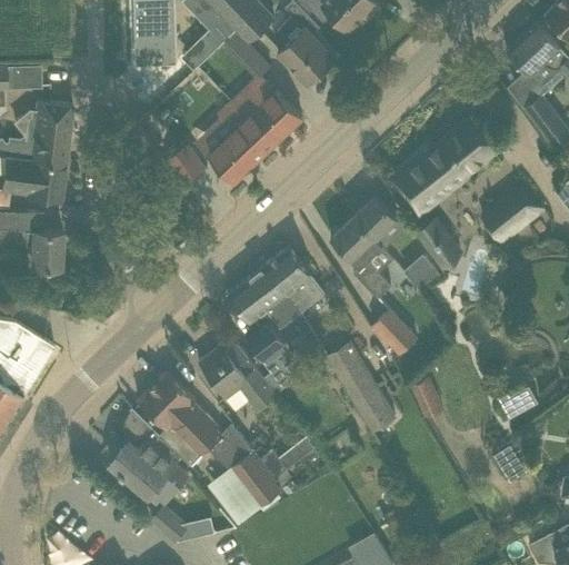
[(136,47),(136,66),(137,66),(137,65),(170,65),(170,0),(136,0),(136,47)]
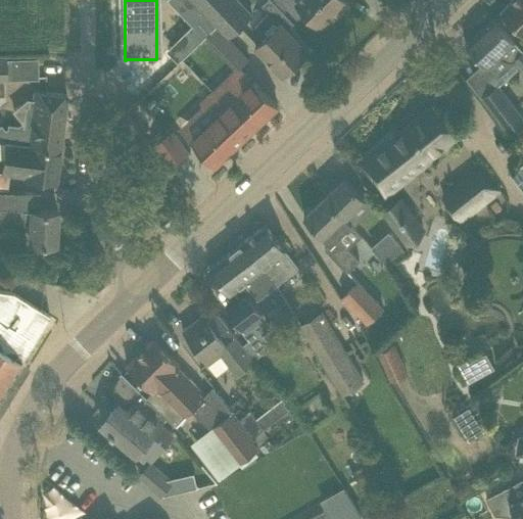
[(193,30),(171,50),(182,62),(216,31),(186,0),(184,0),(174,10),(193,30)]
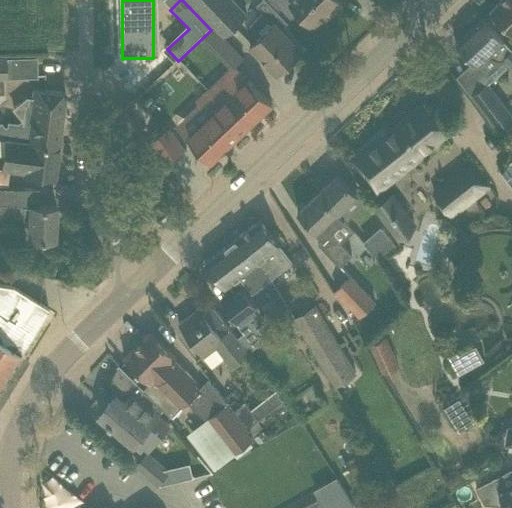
[(185,0),(223,40),(246,18),(229,0),(185,0)]
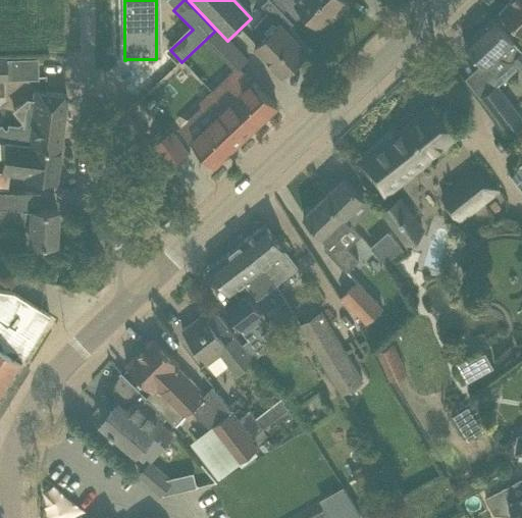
[(276,0),(282,6),(297,21),(305,13),(319,29),(334,14),(336,17),(349,6),(343,0),(298,0),(298,1),(297,0),(276,0)]
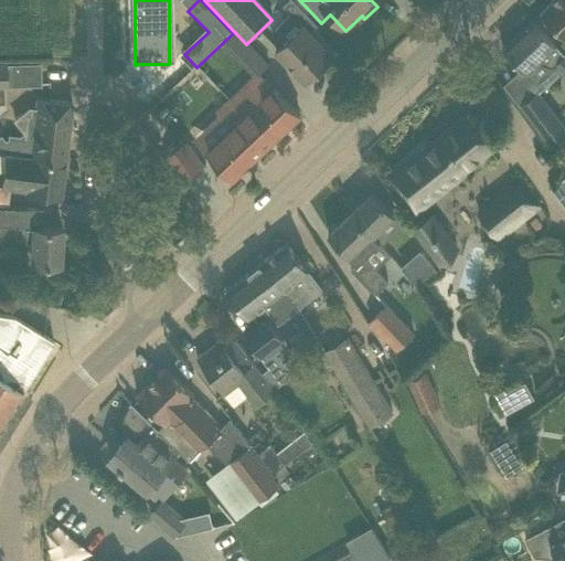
[(564,0),(556,0),(542,13),(564,38),(564,0)]
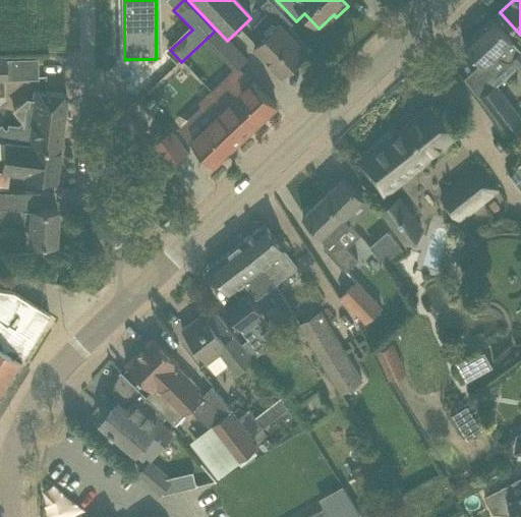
[(307,54),(293,40),(286,33),(293,24),(282,13),(276,7),(268,15),(254,27),(265,39),(254,49),(269,63),(283,78),(307,54)]
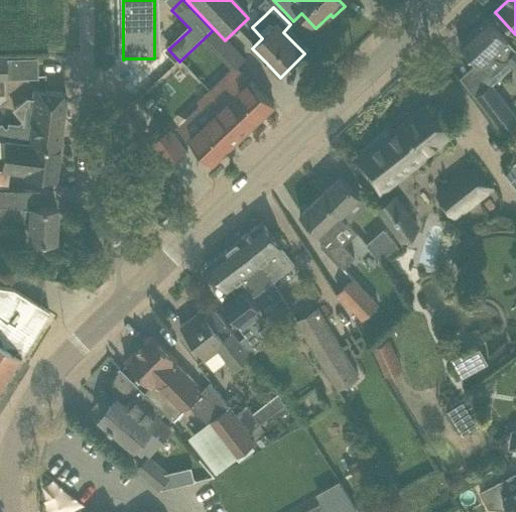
[(482,71),(495,58),(498,61),(505,64),(508,61),(515,70),(515,54),(515,55),(485,21),(459,46),(473,60),(482,71)]
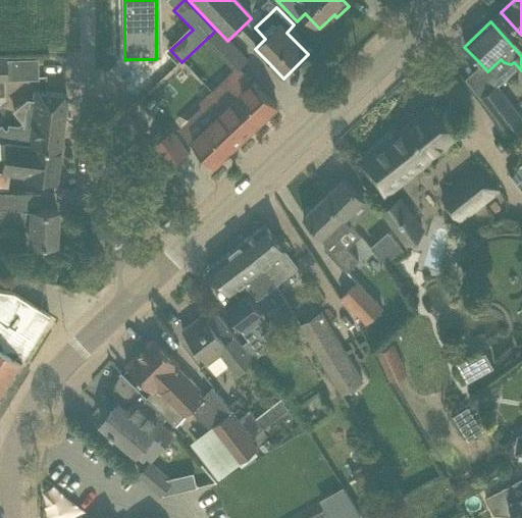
[(232,70),(244,61),(228,42),(217,50),(232,70)]
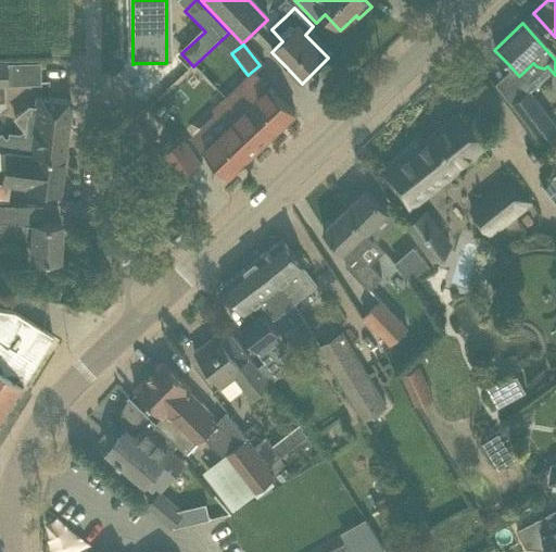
[(39,65),(7,65),(7,87),(40,87),(39,65)]
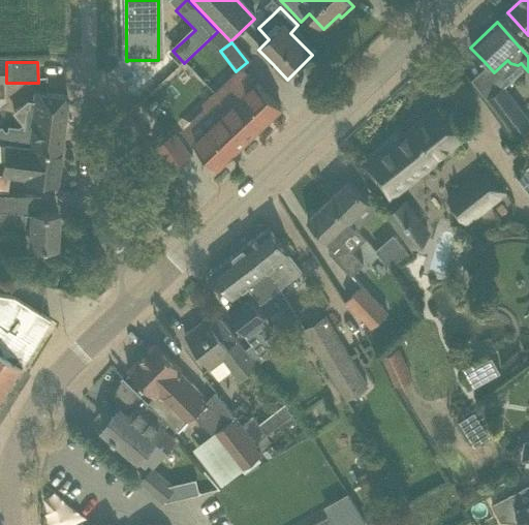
[(281,111),(242,70),(219,92),(205,106),(218,121),(194,143),(218,168),(281,111)]
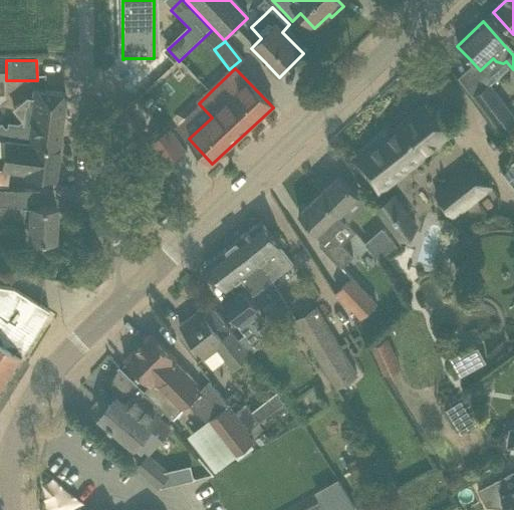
[(165,117),(197,94),(184,76),(152,99),(165,117)]
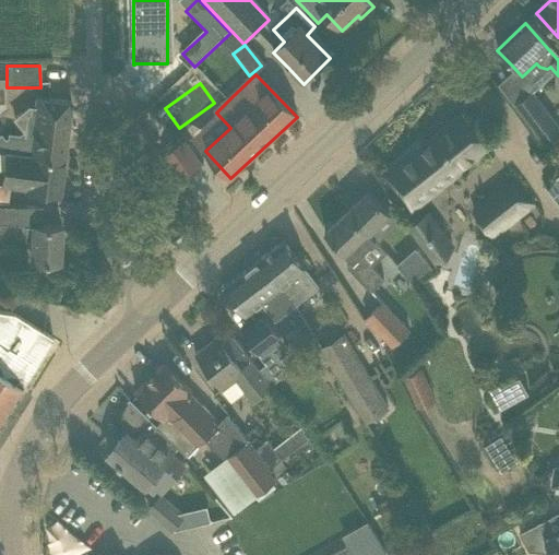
[(558,127),(533,94),(514,108),(546,148),(558,137),(558,127)]
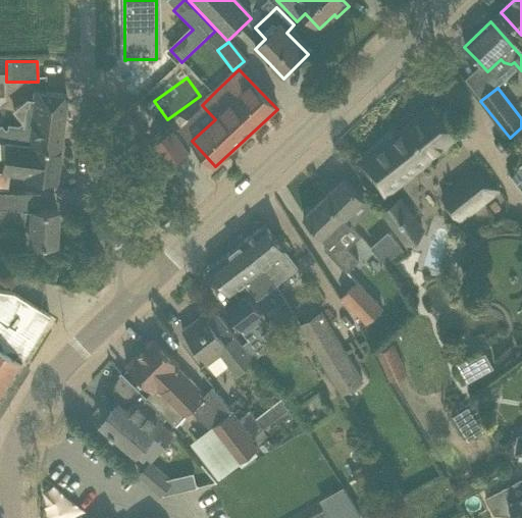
[(0,143),(60,150),(66,98),(34,94),(33,103),(27,102),(11,113),(20,125),(17,127),(7,126),(6,132),(4,132),(0,127),(0,126),(0,143)]
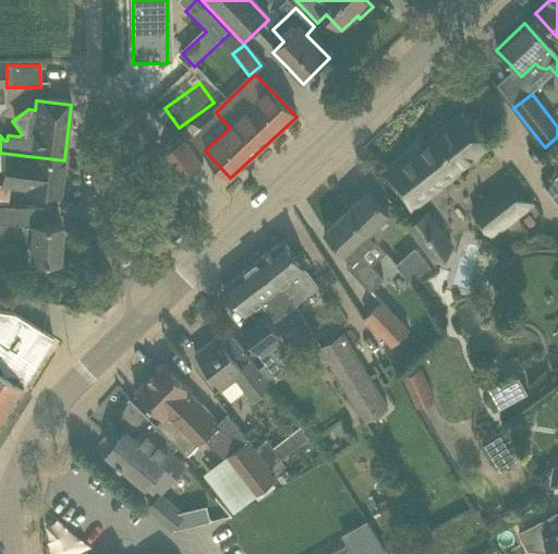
[(487,149),(463,118),(387,178),(412,208),(424,200),(426,203),(440,191),(438,188),(487,149)]
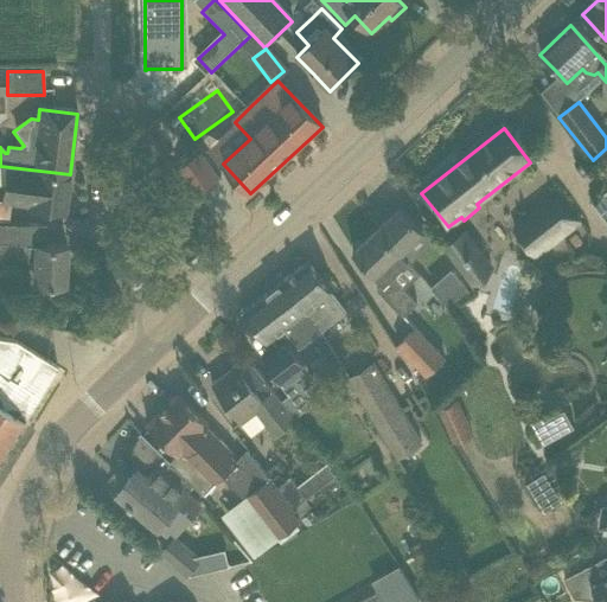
[(187,164),(177,171),(196,197),(205,190),(219,180),(206,161),(200,154),(187,164)]
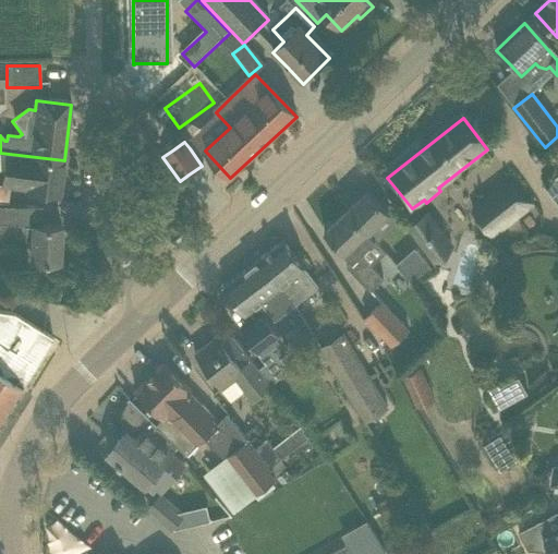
[(60,197),(64,160),(0,153),(0,171),(3,172),(1,189),(25,192),(25,194),(60,197)]
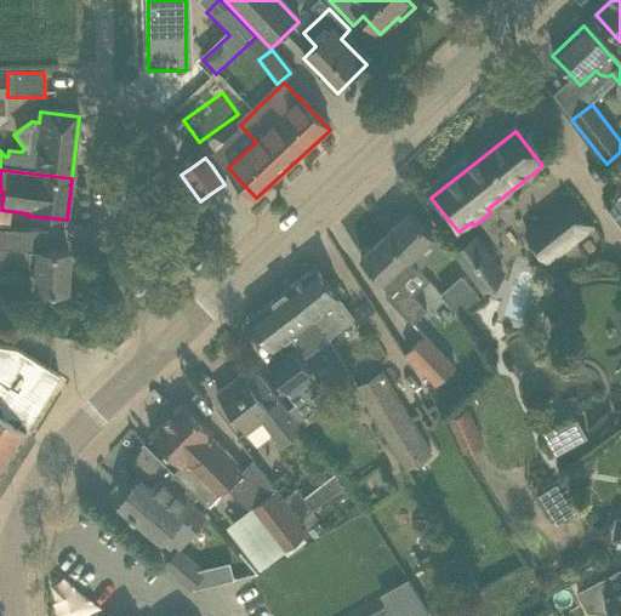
[(573,204),(528,239),(548,266),(593,231),(573,204)]
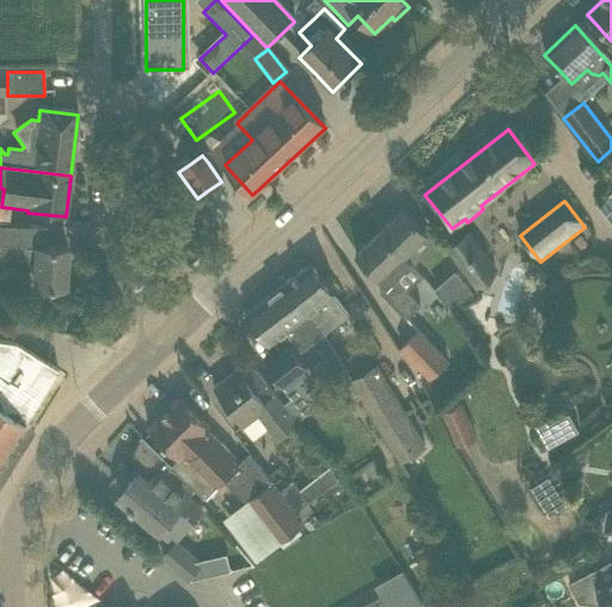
[(379,233),(380,234),(404,259),(429,237),(404,210),(403,210),(404,212),(381,233),(380,232),(379,233)]
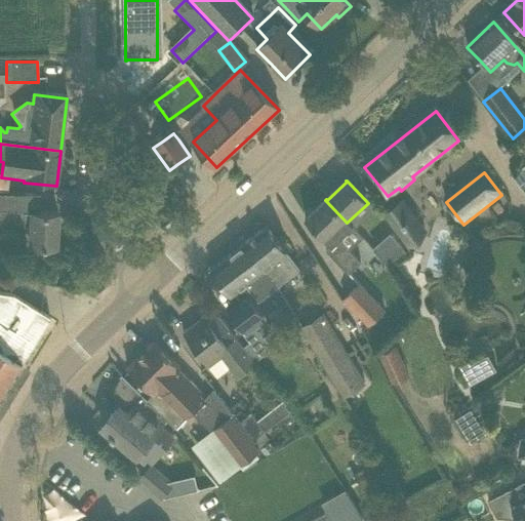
[(0,225),(30,227),(30,246),(55,247),(55,246),(56,215),(57,215),(57,214),(39,213),(40,197),(0,194),(0,225)]
